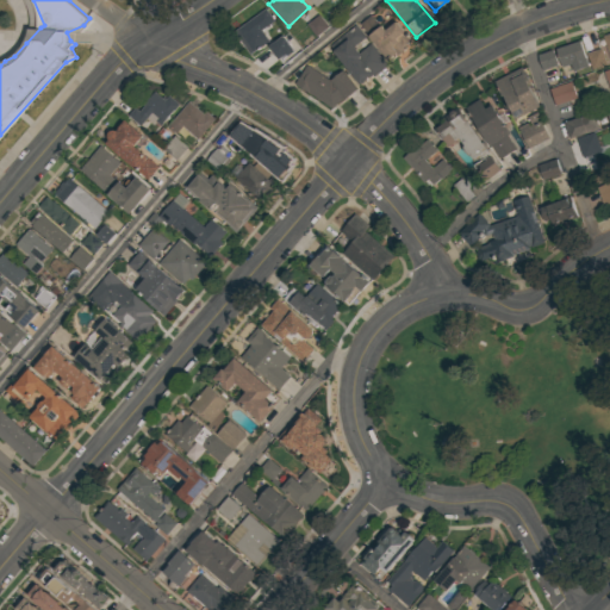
[(232,31),(265,8),(274,20),(261,30),(268,41),(249,55),(232,31)]
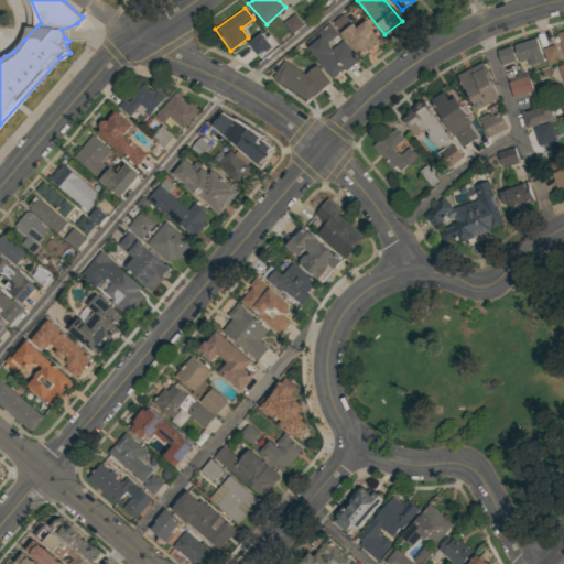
[(285,22),(294,32),(304,23),(295,13),(285,22)]
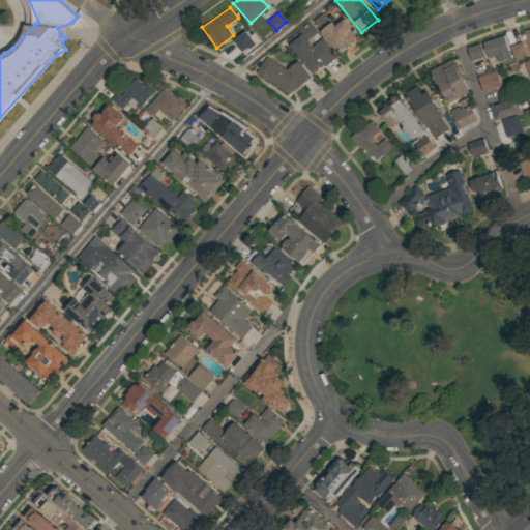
[(321,13),(329,23),(330,22),(334,26),(344,19),(356,34),(350,40),(352,43),(345,49),(344,49),(337,53),(312,21),(321,13)]
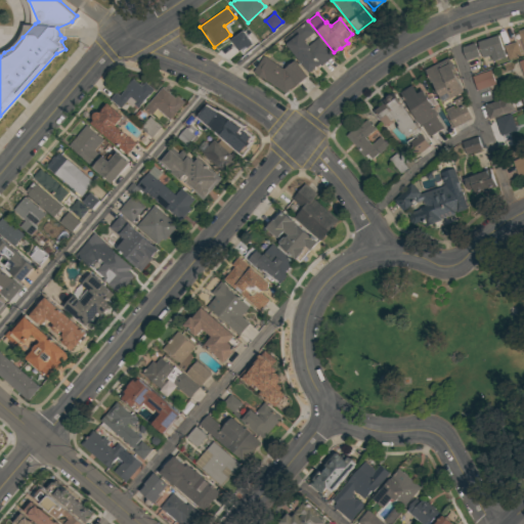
[(304,20),(313,32),(304,40),(308,45),(317,37),(333,55),(319,67),(318,66),(309,73),(281,40),(304,20)]
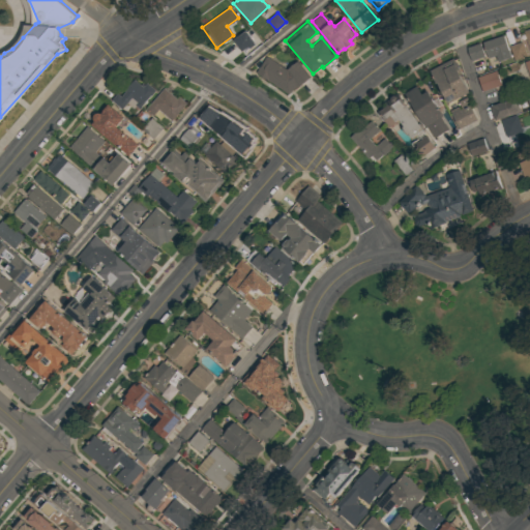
[(245,30),(255,43),(248,49),(247,47),(241,52),(233,40),(245,30)]
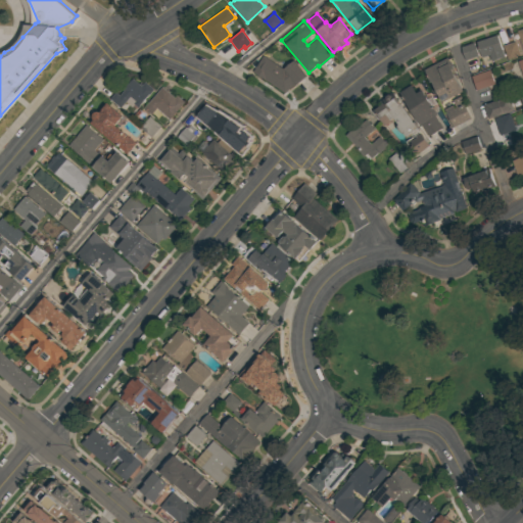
[(491,55),(492,59),(504,57),(501,36),(479,39),(482,56),(491,55)]
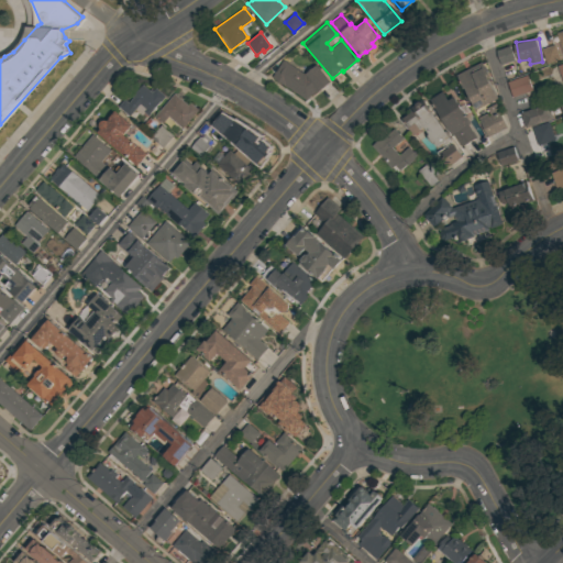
[(543,48),(547,63),(561,59),(556,44),(543,48)]
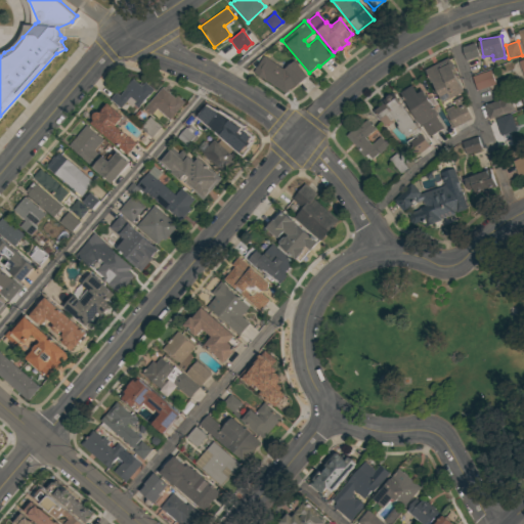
[(463,46),(467,59),(480,56),(477,42),(463,46)]
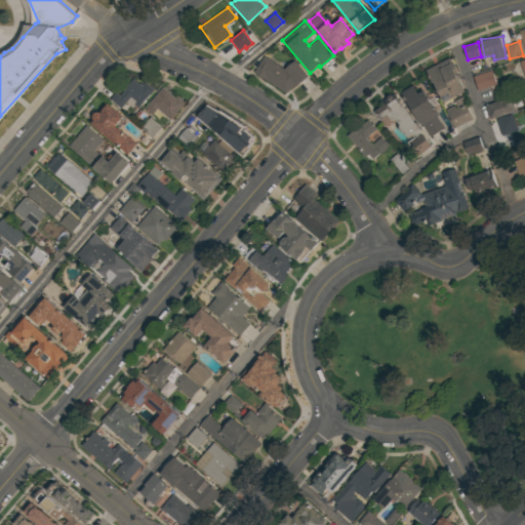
[(263,55),(283,70),(293,61),(307,77),(296,85),(295,84),(284,93),(252,73),(263,55)]
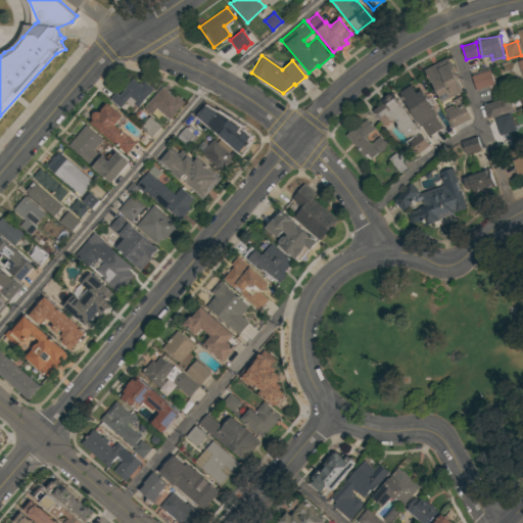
[(440,101),(463,93),(449,58),(428,67),(440,101)]
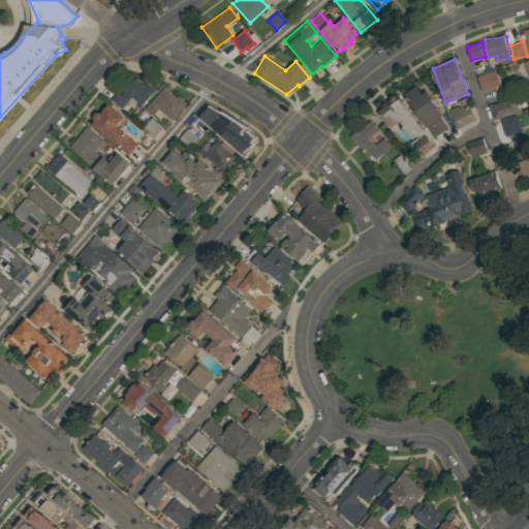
[(501,85),(496,70),(477,76),(483,91),(501,85)]
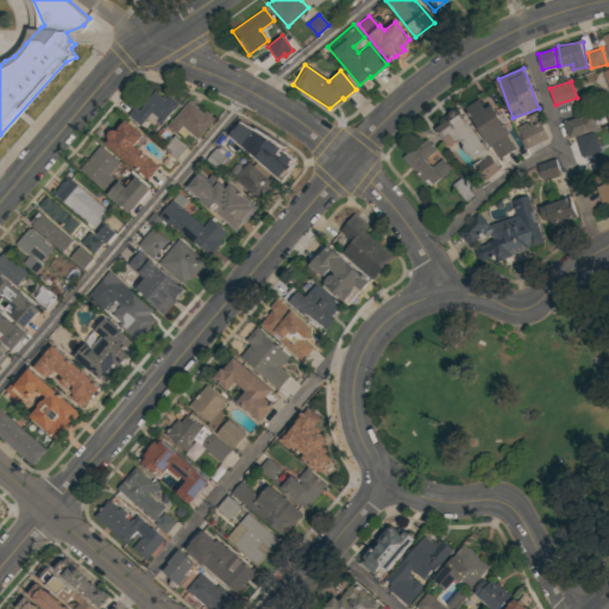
[(126,115),(133,108),(138,112),(143,106),(140,104),(152,90),(161,98),(162,96),(165,99),(168,95),(179,105),(159,126),(154,121),(156,119),(150,114),(148,117),(139,126),(126,115)]
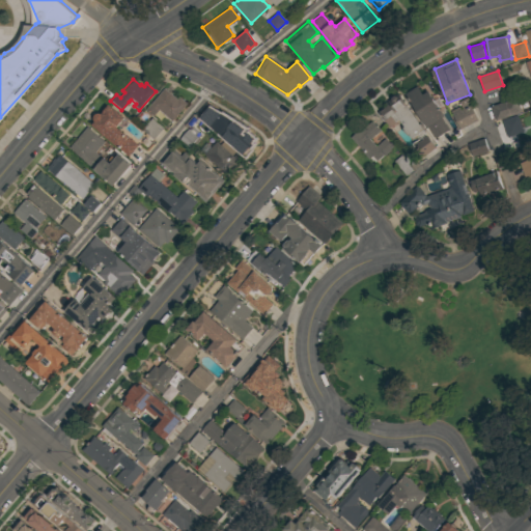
[(404,93),(417,85),(422,93),(427,90),(444,116),(441,118),(449,130),(434,139),(404,93)]
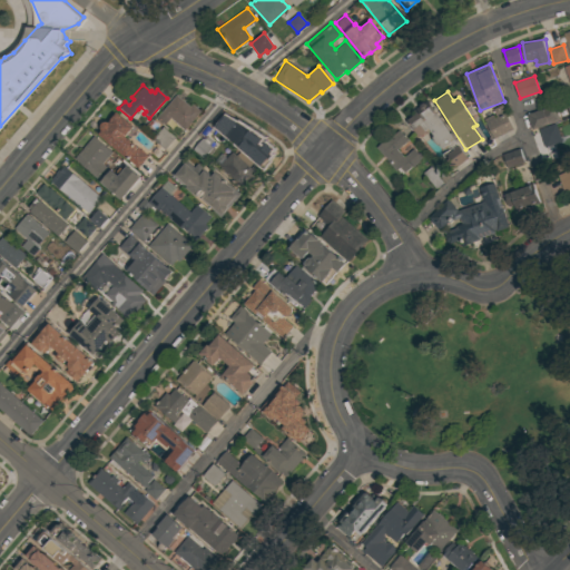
[(202,111),(177,94),(158,118),(167,125),(172,118),(187,130),(202,111)]
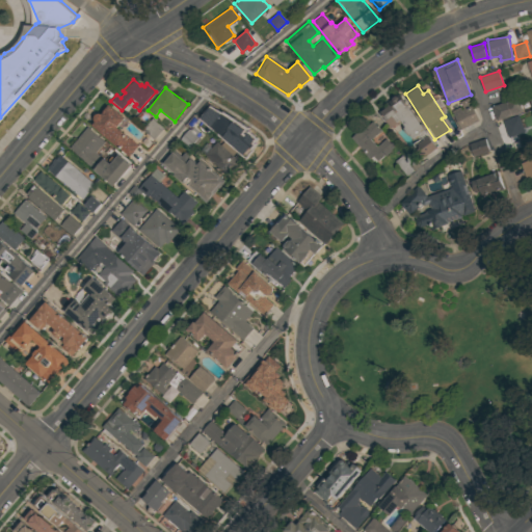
[(424,157),(437,149),(403,95),(380,109),(391,126),(401,121),(424,157)]
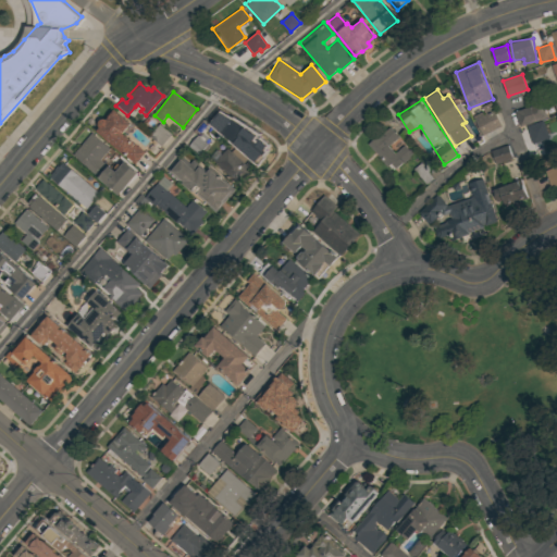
[(484,136),(504,125),(491,102),(483,107),(485,111),(474,116),(484,136)]
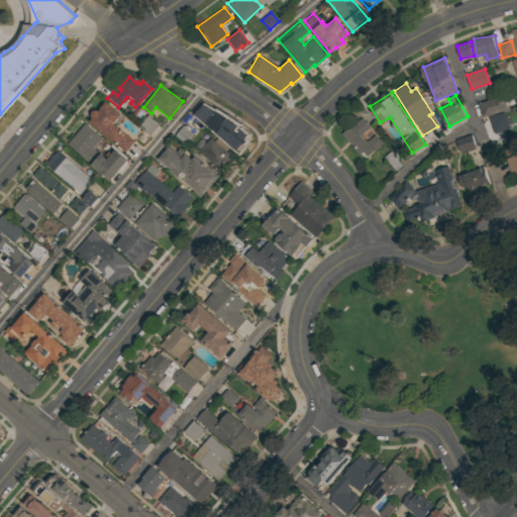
[(479,104),(484,117),(508,108),(504,95),(479,104)]
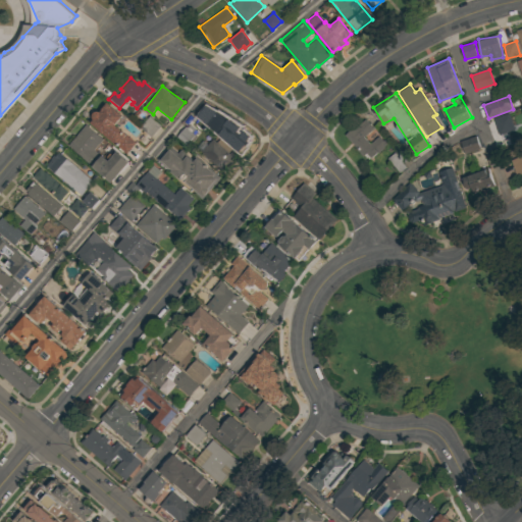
[(135,143),(124,155),(89,123),(92,119),(91,117),(91,115),(92,113),(94,111),(97,111),(98,112),(106,103),(121,116),(114,125),(135,143)]
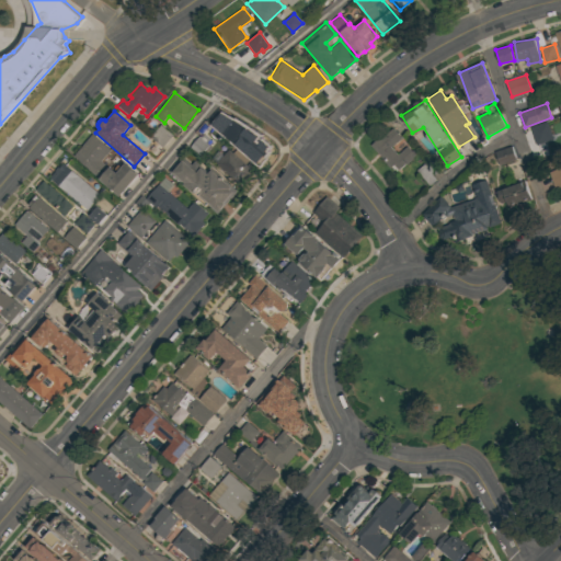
[(216,124),(227,128),(231,115),(220,112),(216,124)]
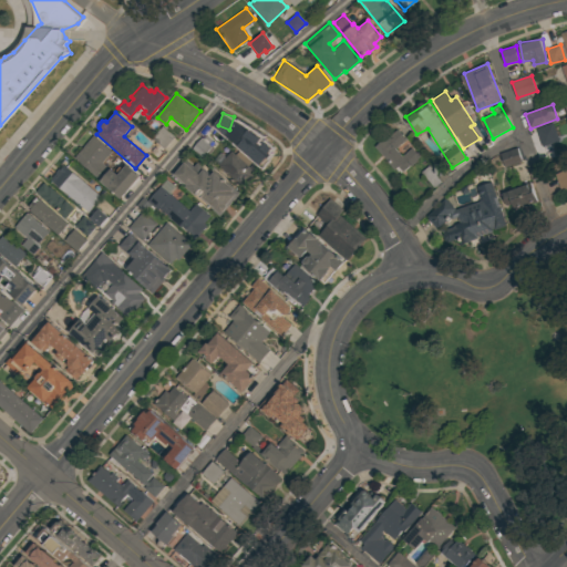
[(559,141),(554,122),(537,127),(543,145),(559,141)]
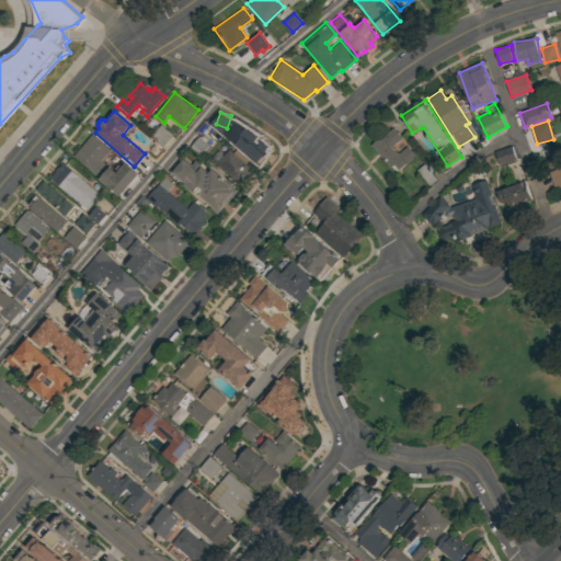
[(152,137),(164,146),(174,135),(162,125),(152,137)]
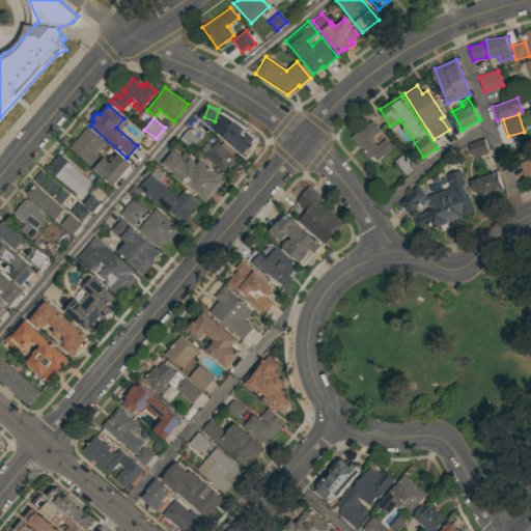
[(372,138),(382,132),(373,120),(353,134),(373,163),(395,148),(387,137),(376,145),(372,138)]
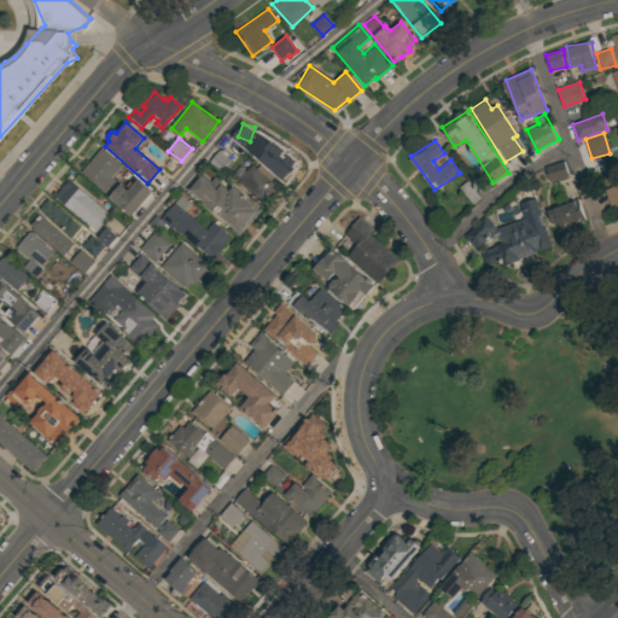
[(281,176),(295,161),(272,141),(258,158),(281,176)]
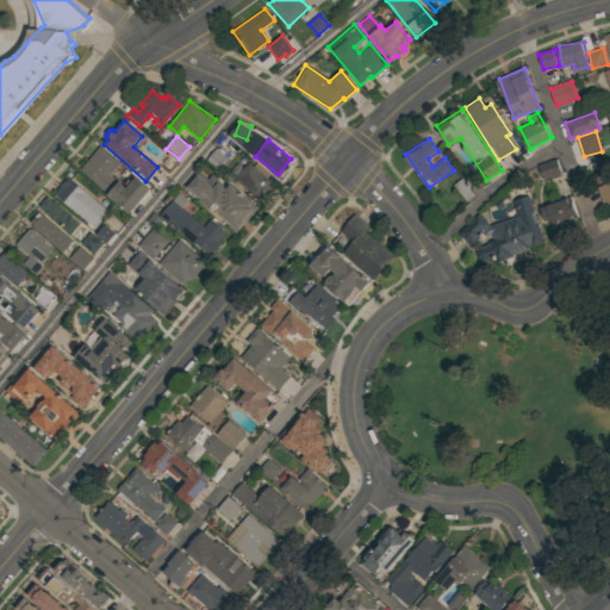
[(100,145),(119,163),(114,169),(117,174),(112,180),(117,184),(119,181),(126,188),(136,178),(150,191),(129,215),(126,212),(79,169),(100,145)]
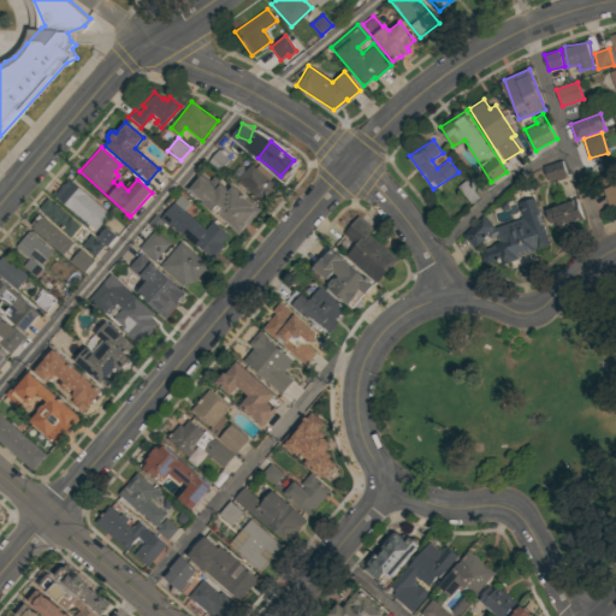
[(211,160),(221,170),(234,157),(223,147),(211,160)]
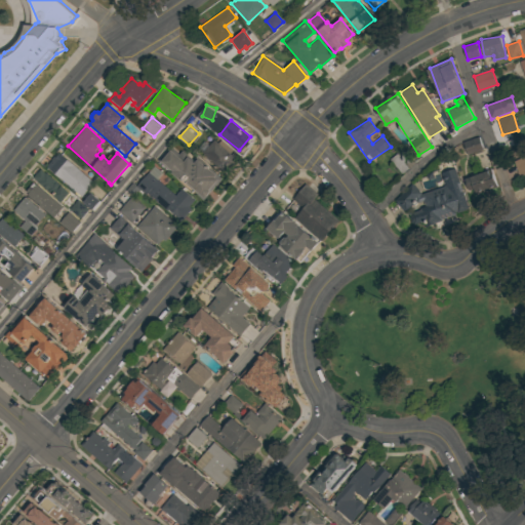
[(204,153),(225,171),(240,155),(219,136),(204,153)]
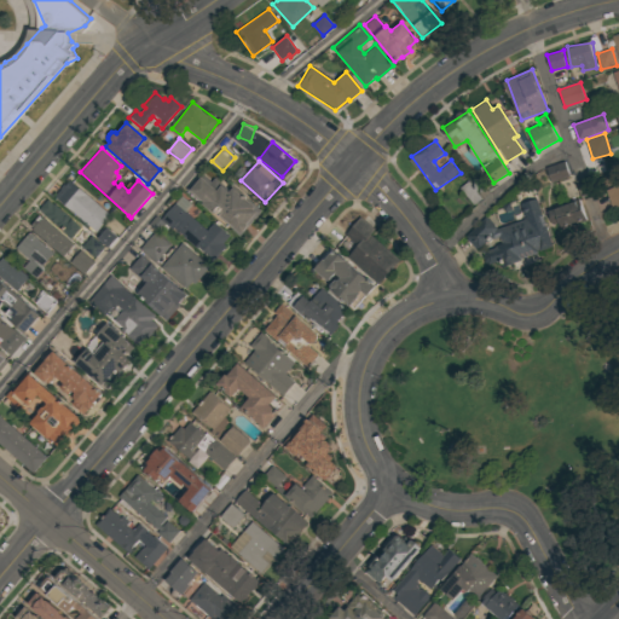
[(571,177),(566,161),(547,167),(553,183),(571,177)]
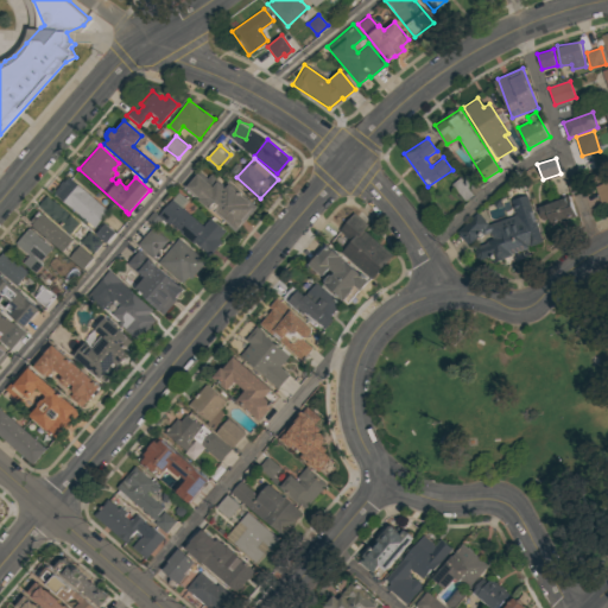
[(181,187),(194,172),(213,188),(217,182),(225,188),(228,184),(255,208),(235,233),(181,187)]
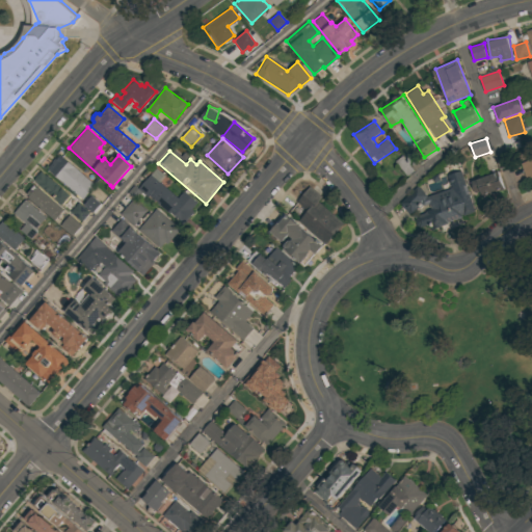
[(59,156),(94,185),(82,201),(46,169),(52,162),(51,162),(54,158),(55,160),(59,156)]
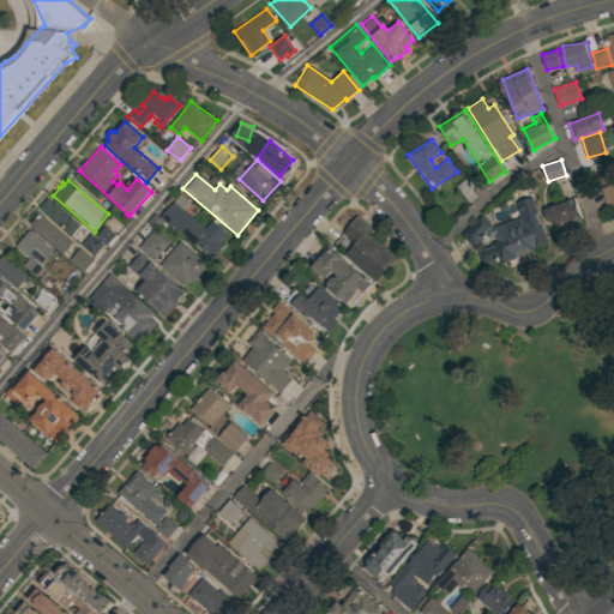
[(600,188),(613,181),(613,203),(606,205),(600,188)]
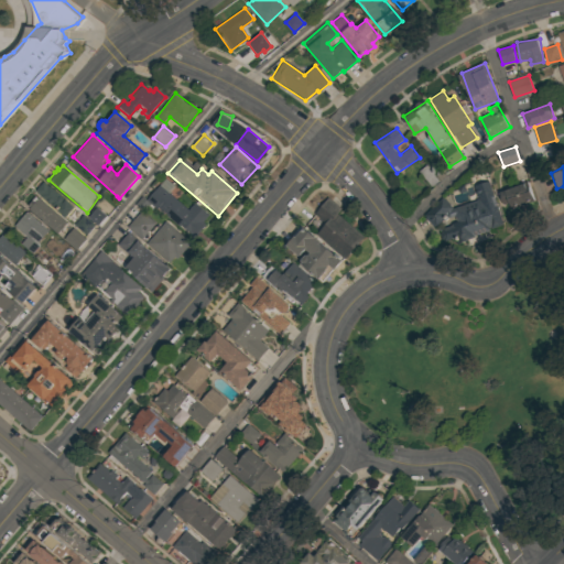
[(76,207),(45,181),(36,191),(67,217),(76,207)]
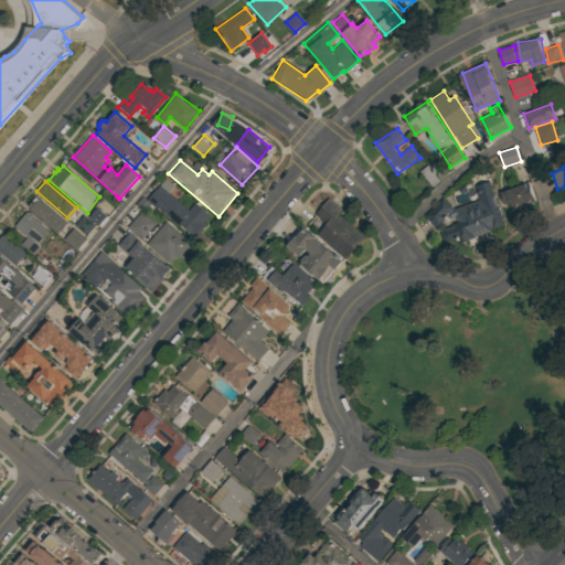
[(424,217),(443,199),(452,210),(478,201),(473,187),(488,181),(498,208),(499,213),(502,225),(491,230),(490,232),(467,241),(458,234),(441,241),(424,217)]
